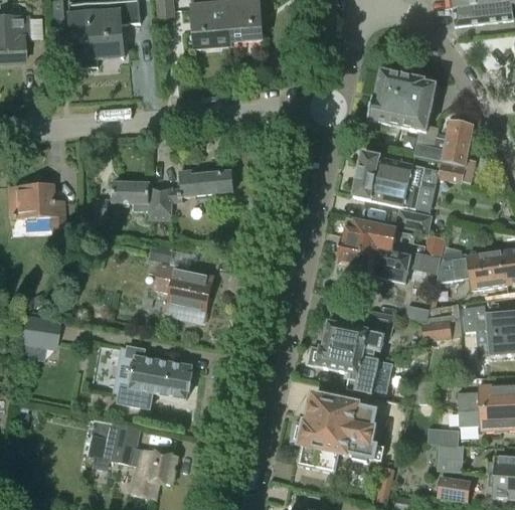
[(127,0),(68,5),(72,61),(123,57),(121,35),(116,35),(116,24),(140,22),(138,0),(127,0)]
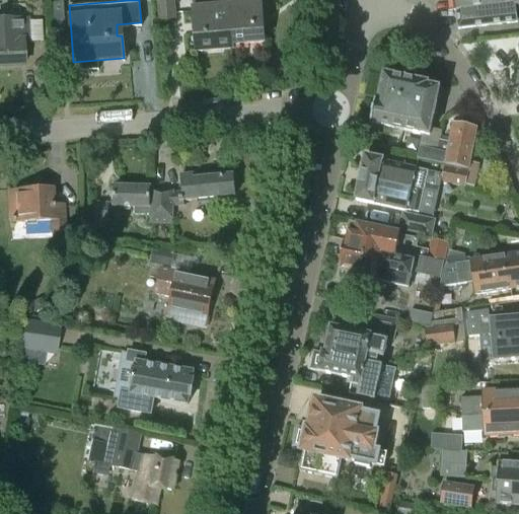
[(157,0),(159,17),(174,16),(172,0),(157,0)]
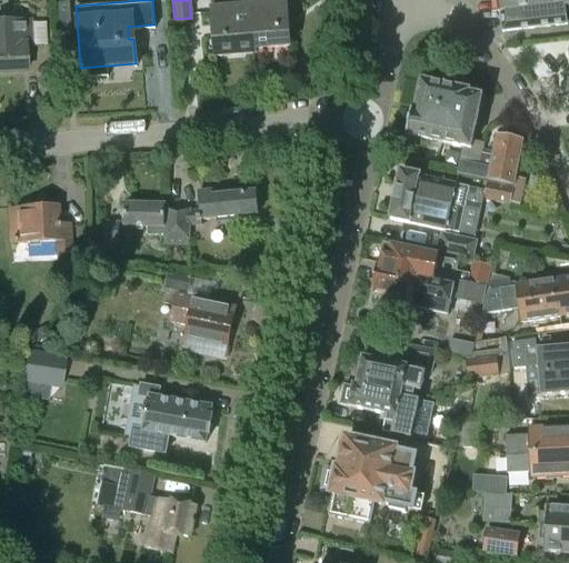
[(231,0),(232,3),(210,4),(213,54),(255,51),(255,47),(251,1),(251,0),(231,0)]
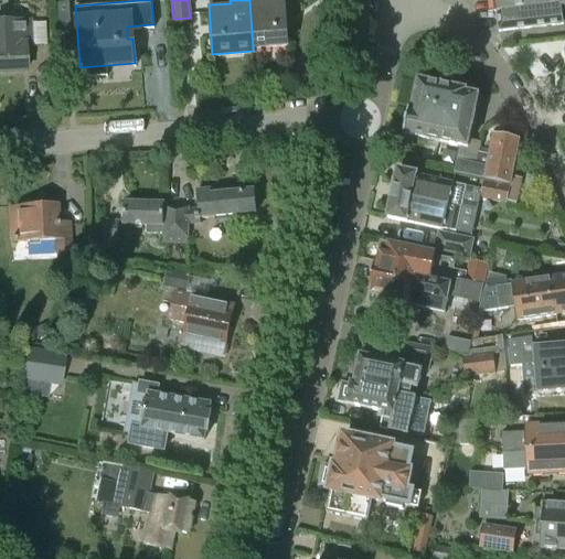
[(267,0),(249,1),(253,46),(287,44),(285,12),(289,11),(288,0),(267,0)]
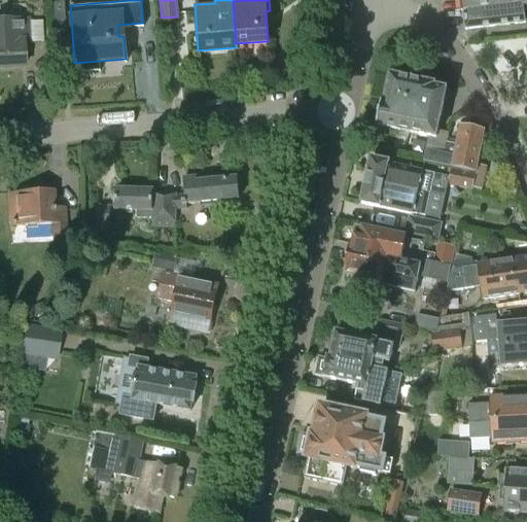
[(460,0),(461,9),(462,9),(464,26),(526,19),(526,0),(460,0)]
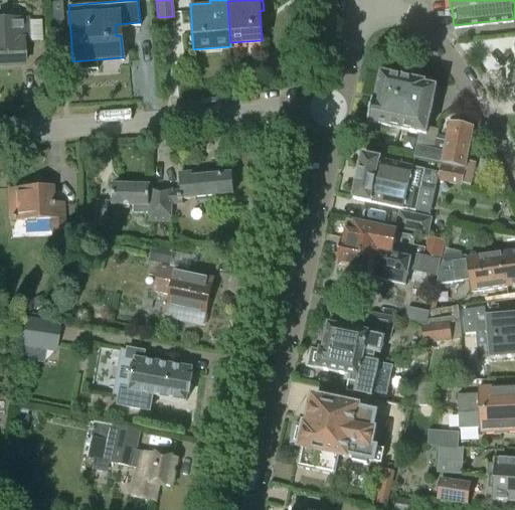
[(0,62),(22,62),(21,40),(26,40),(25,15),(0,15),(0,62)]
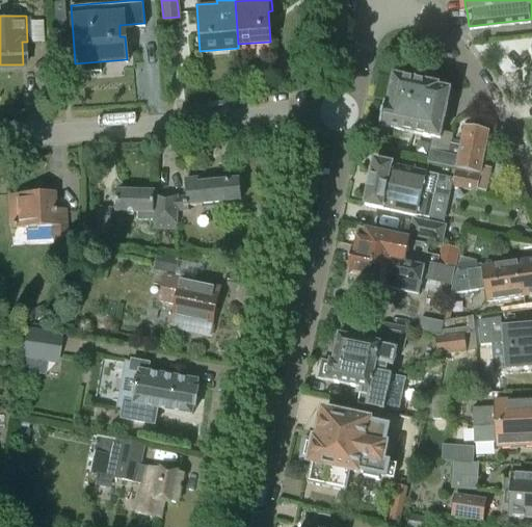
[(433,135),(431,148),(450,152),(452,139),(440,137),(444,117),(447,105),(446,104),(450,87),(439,84),(439,82),(426,79),(427,73),(425,70),(410,67),(407,69),(406,75),(393,73),(387,102),(386,101),(380,124),(402,128),(401,129),(414,132),(414,131),(433,135)]
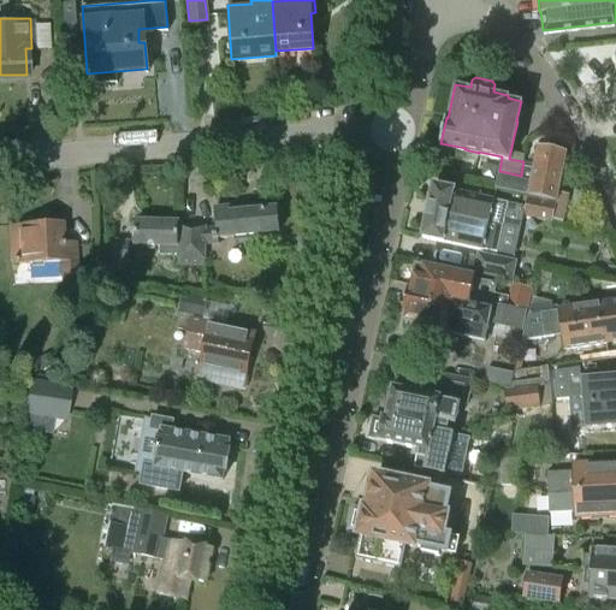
[(521,176),(499,171),(497,171),(495,184),(556,197),(566,152),(537,146),(533,164),(523,161),(521,176)]
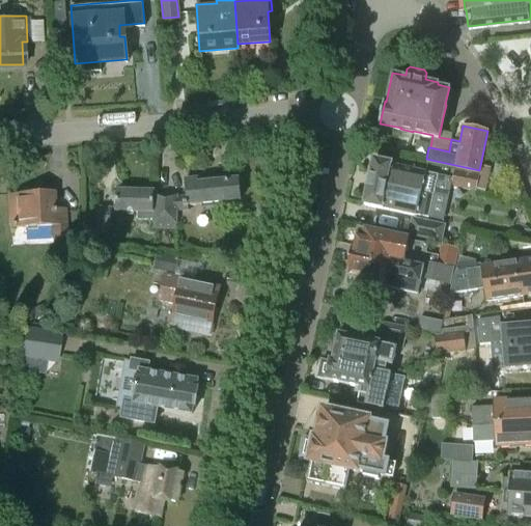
[(437,172),(373,157),(364,202),(427,215),(437,172)]
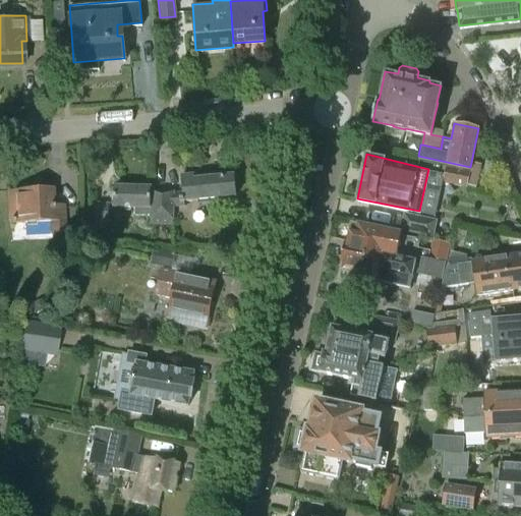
[(443,179),(466,184),(470,168),(446,163),(443,179)]
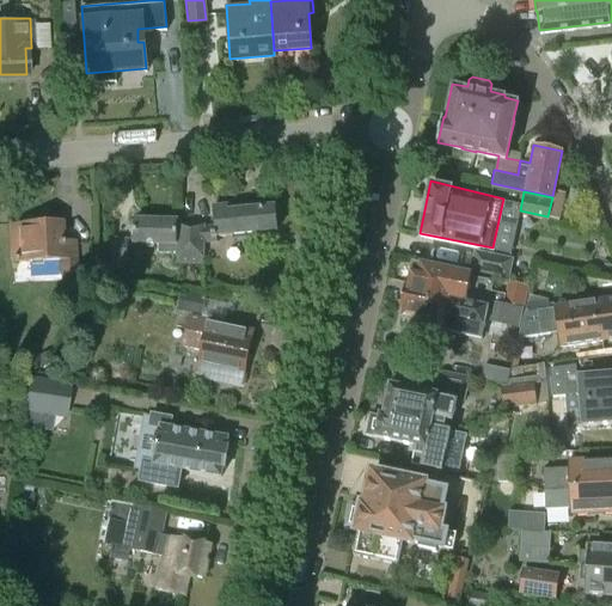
[(177,221),(176,249),(176,258),(202,259),(203,238),(216,238),(216,233),(277,227),(275,203),(228,207),(227,203),(212,204),(214,224),(204,224),(203,222),(177,221)]
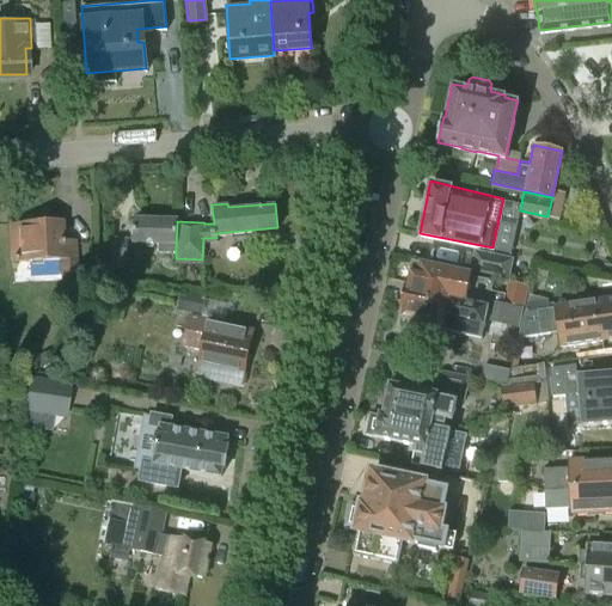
[(158,249),(176,249),(177,221),(177,218),(134,215),(133,240),(158,240),(158,249)]
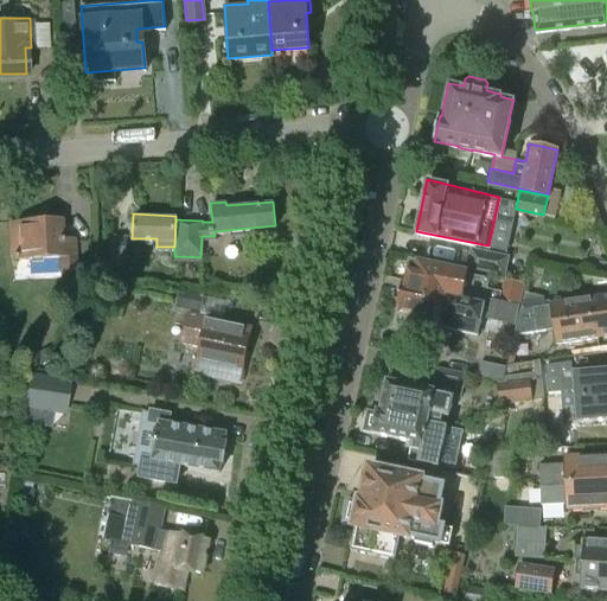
[(10,218),(12,256),(59,255),(59,269),(74,269),(72,236),(59,236),(59,216),(10,218)]
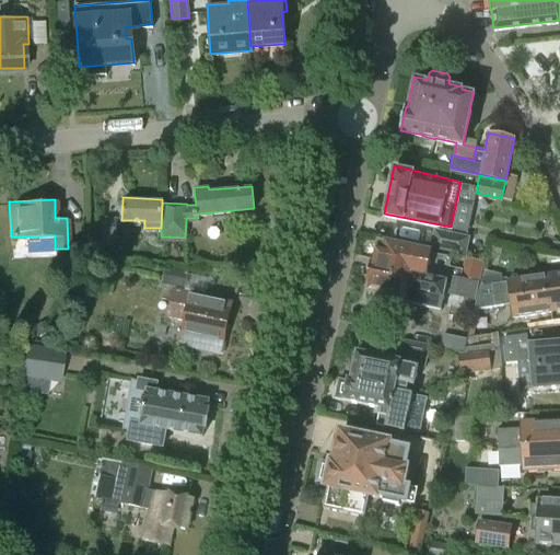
[(100,247),(113,249),(116,222),(103,221),(100,247)]
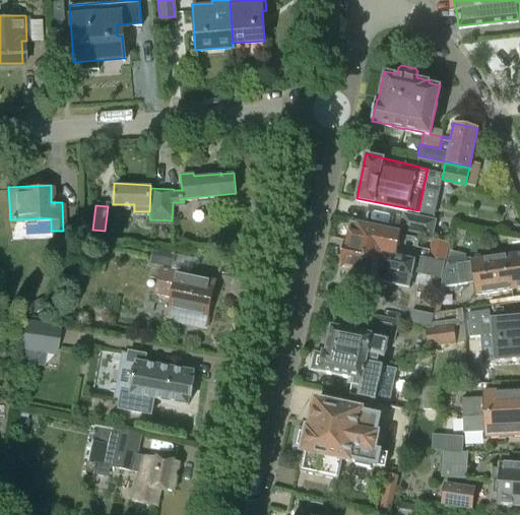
[(400,228),(429,233),(432,216),(403,211),(400,228)]
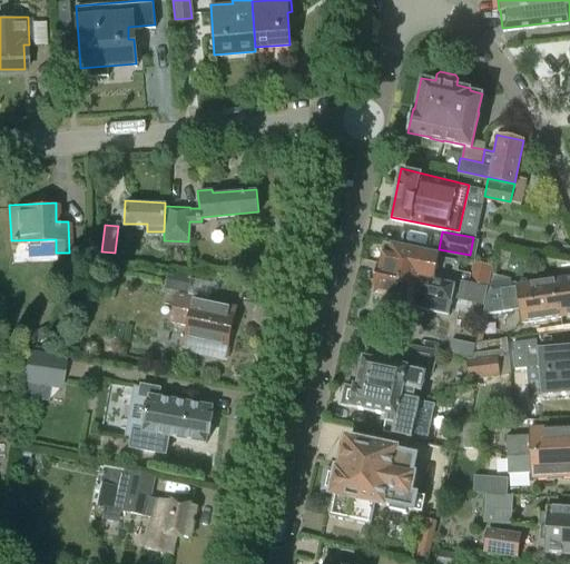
[(411,304),(411,303),(418,274),(432,278),(434,265),(450,268),(451,266),(457,267),(459,259),(422,251),(422,250),(392,245),(384,244),(375,286),(376,286),(374,296),(411,304)]
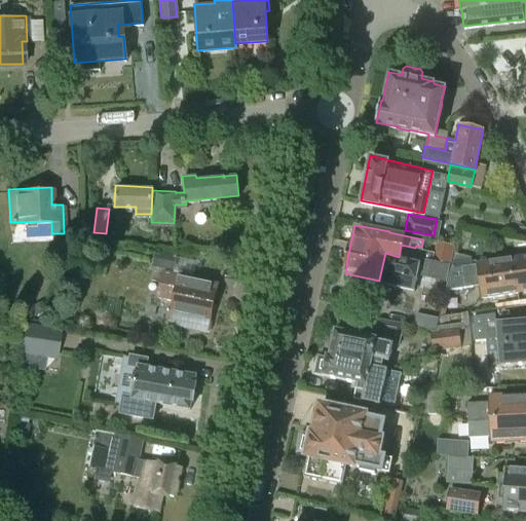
[(435,250),(433,258),(449,262),(453,242),(437,238),(435,250)]
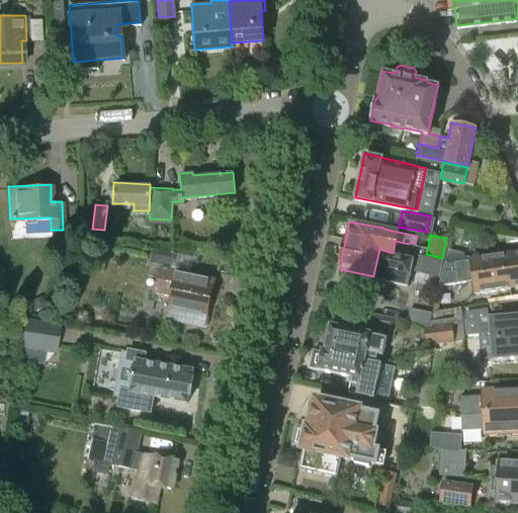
[(379,249),(373,275),(406,282),(408,274),(410,274),(411,269),(416,243),(415,243),(410,242),(409,244),(395,241),(393,253),(379,249)]
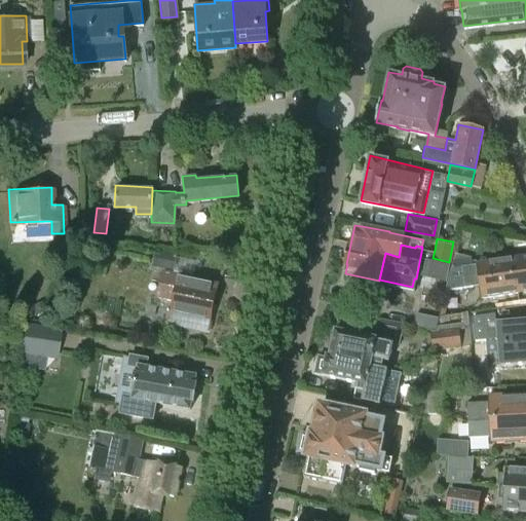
[(445,280),(449,262),(433,258),(435,250),(422,247),(417,273),(445,280)]
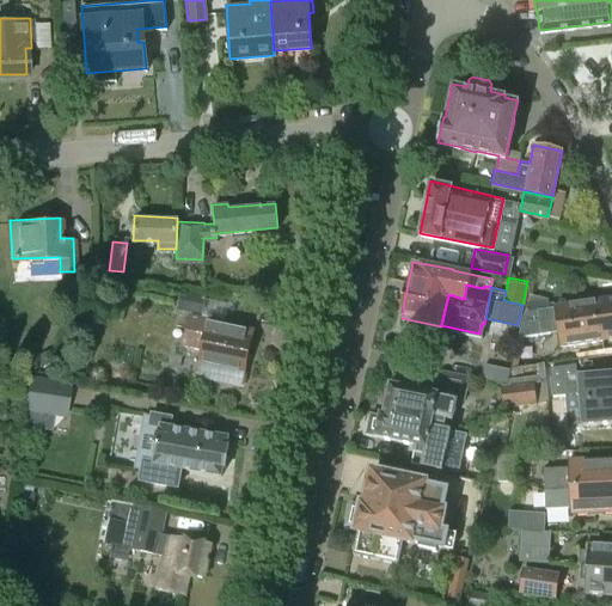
[(187,291),(183,307),(201,311),(203,294),(187,291)]
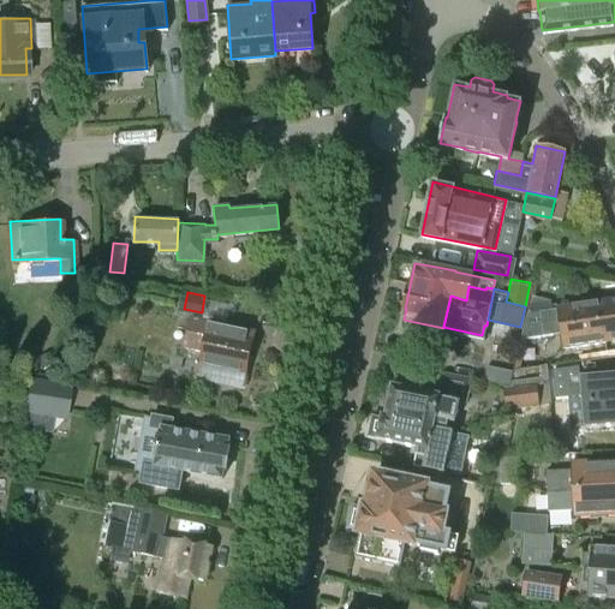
[(531,294),(520,336),(545,333),(543,321),(559,318),(560,324),(614,316),(614,296),(601,298),(597,296),(590,296),(587,300),(556,305),(556,302),(551,302),(550,298),(531,294)]
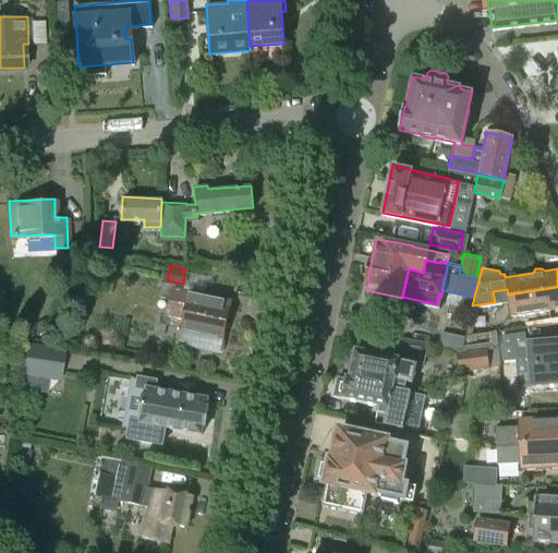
[(172,285),(167,312),(183,315),(178,341),(218,350),(229,301),(198,295),(199,291),(172,285)]
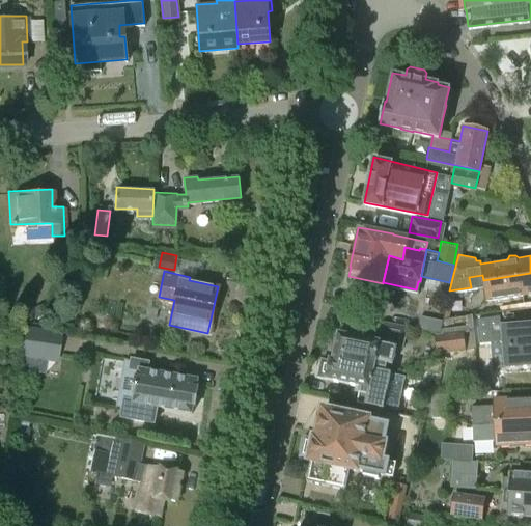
[(469,277),(471,287),(483,285),(485,299),(530,292),(530,273),(483,280),(482,275),(469,277)]
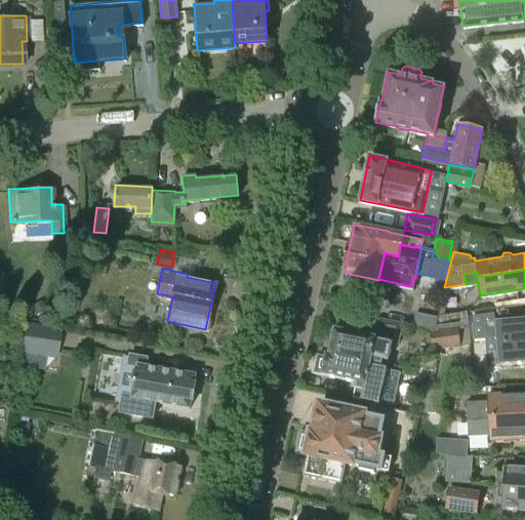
[(374,294),(354,290),(352,302),(372,306),(374,294)]
